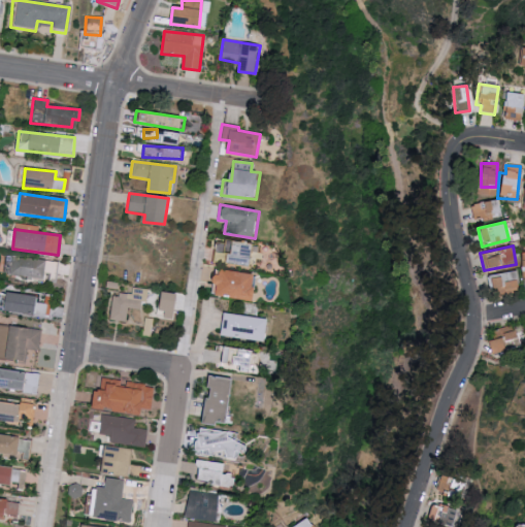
[(9,274),(42,280),(44,261),(12,256),(9,274)]
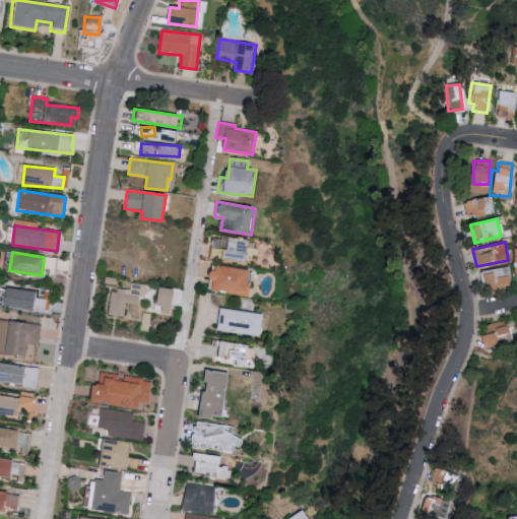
[(55,258),(45,258),(44,268),(54,269),(55,258)]
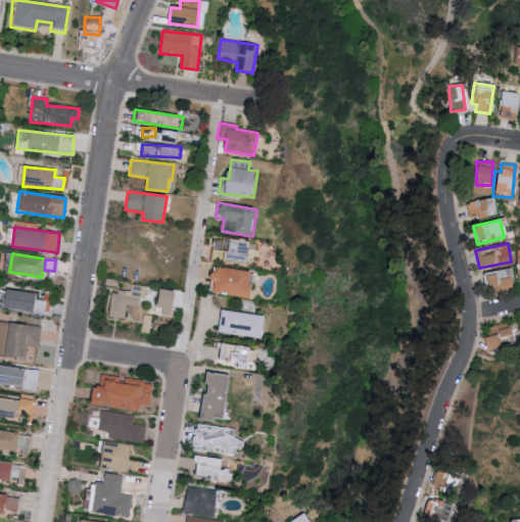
[(254,271),(218,267),(215,293),(251,297),(254,271)]
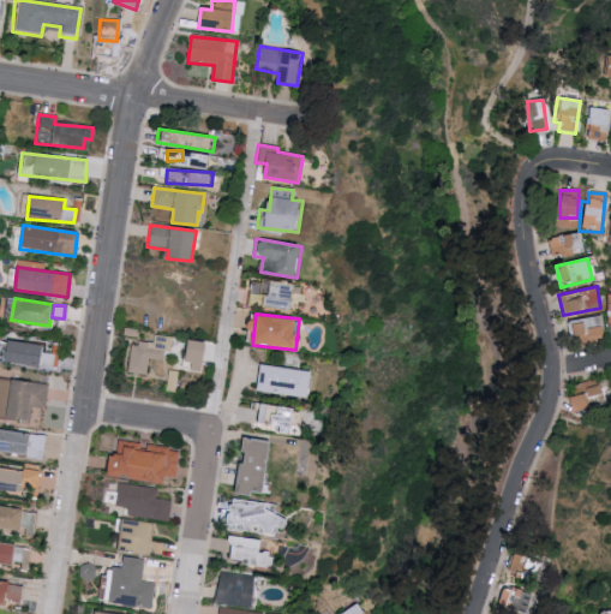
[(569,322),(575,347),(603,340),(598,315),(569,322)]
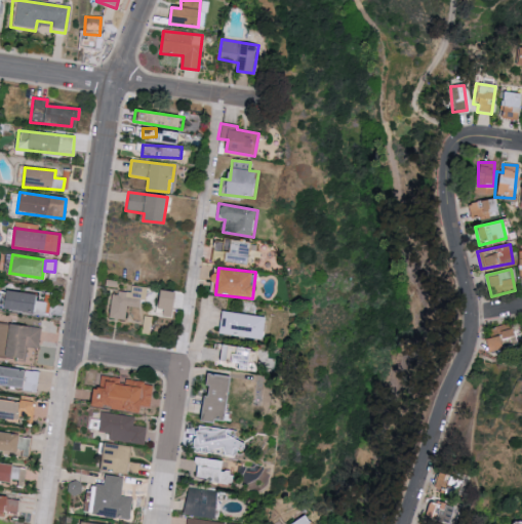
[(124,321),(126,307),(141,309),(144,288),(129,286),(128,294),(112,292),(108,319),(124,321)]
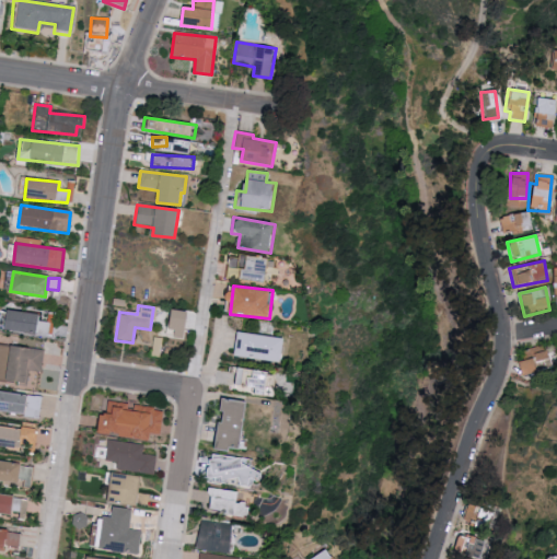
[(39,322),(39,313),(6,311),(4,332),(48,334),(48,323),(39,322)]
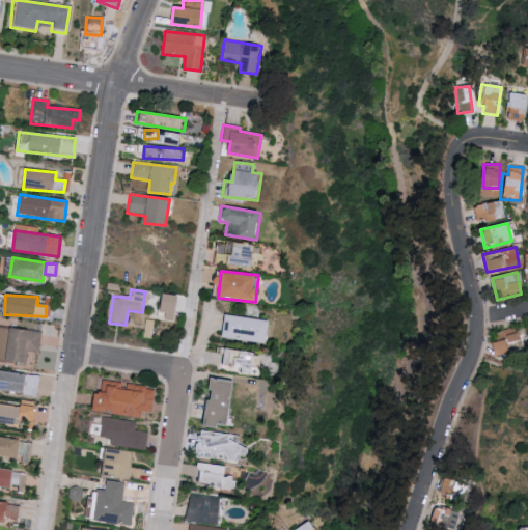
[(162,321),(176,322),(178,296),(164,295),(162,321)]
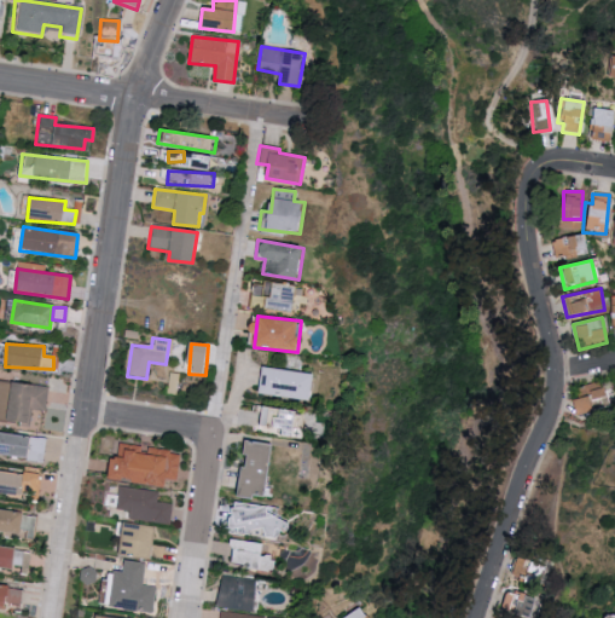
[(313,373),(261,368),(259,394),(311,399),(313,373)]
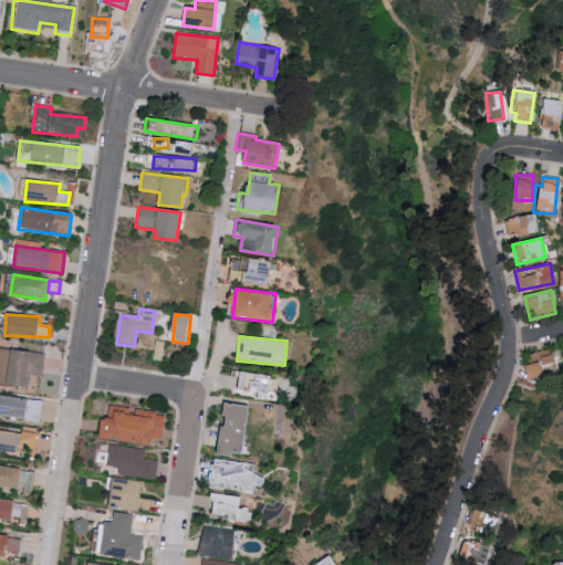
[(40,376),(42,354),(0,348),(0,383),(25,387),(28,375),(40,376)]
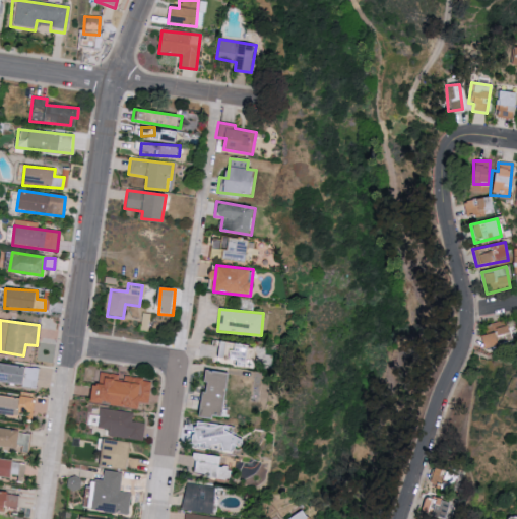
[(478,326),(482,349),(510,343),(505,321),(478,326)]
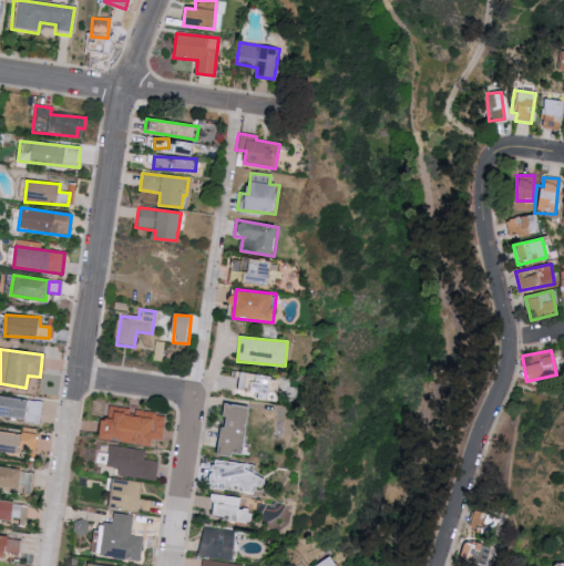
[(274,393),(275,374),(239,372),(238,392),(274,393)]
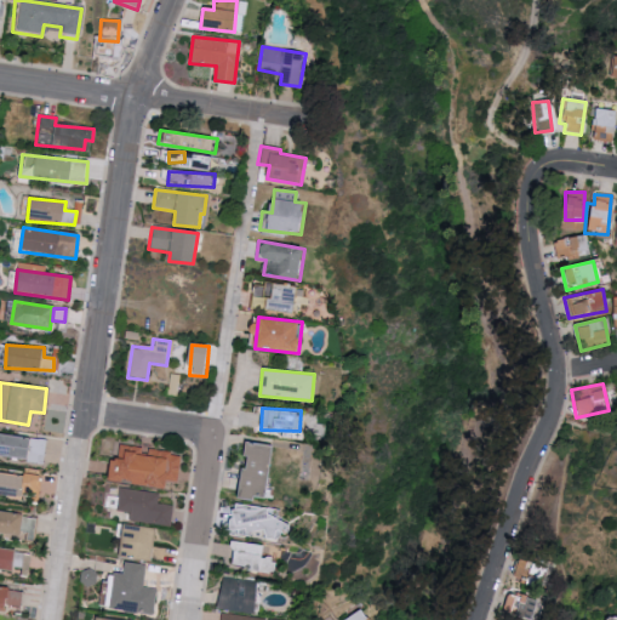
[(274,445),(247,442),(246,456),(250,456),(249,467),(245,467),(241,496),(268,500),(274,445)]
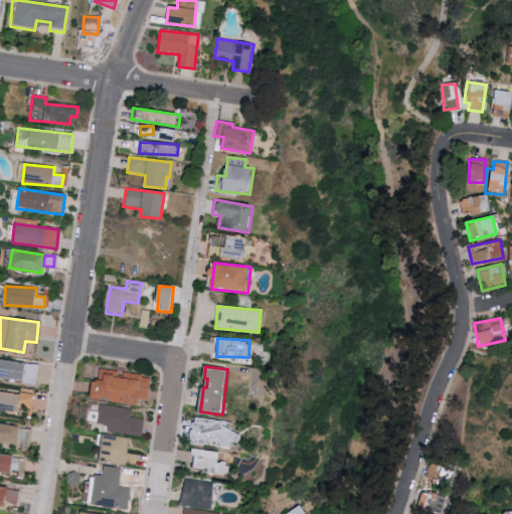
[(146,400),(149,377),(115,374),(116,370),(98,369),(97,381),(93,381),(91,399),(138,404),(138,399),(146,400)]
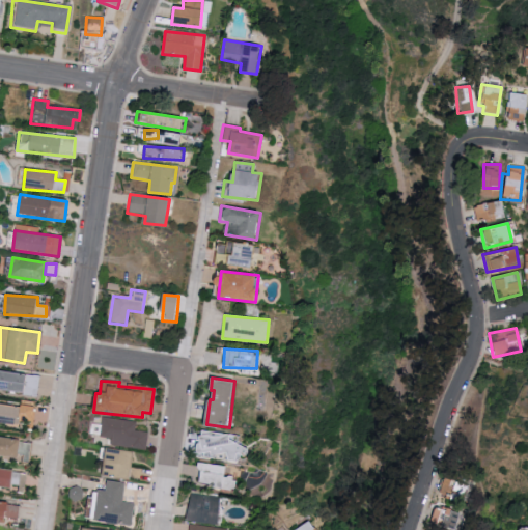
[(19,424),(33,424),(34,406),(19,406),(19,424)]
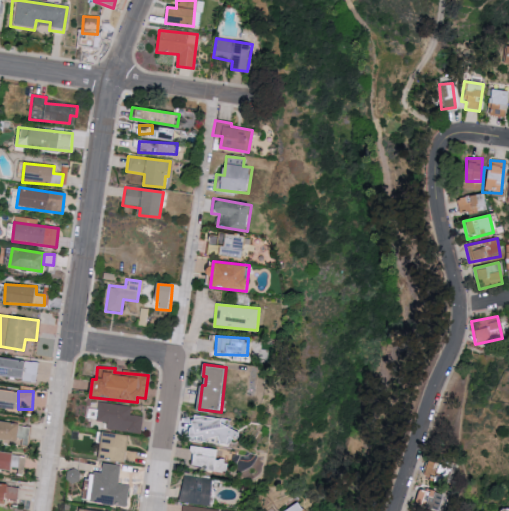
[(128,415),(129,407),(96,402),(93,422),(105,424),(104,429),(139,434),(141,417),(128,415)]
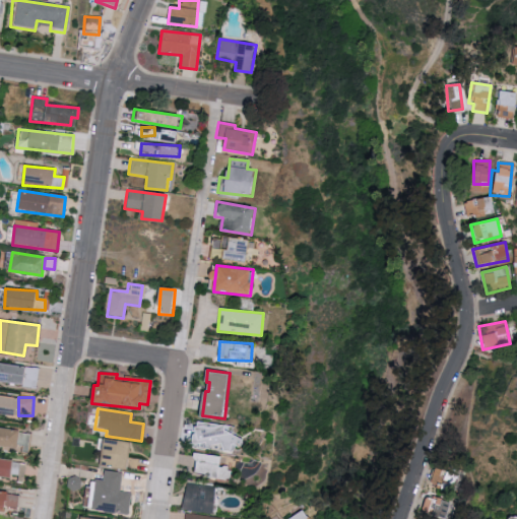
[(227,425),(196,422),(195,430),(193,446),(233,450),(233,446),(242,447),(243,437),(225,435),(227,425)]
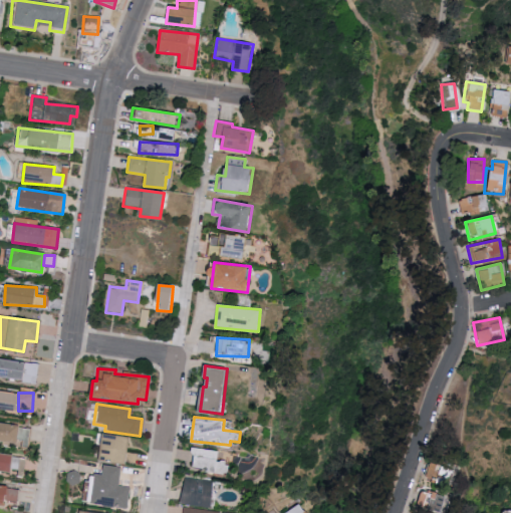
[(0,444),(13,446),(14,440),(24,441),(26,429),(0,424),(0,444)]
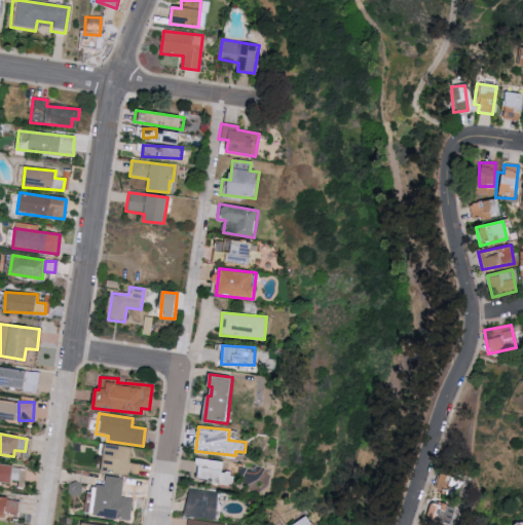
[(128,463),(129,448),(102,444),(100,470),(127,473),(127,474),(136,475),(137,464),(128,463)]
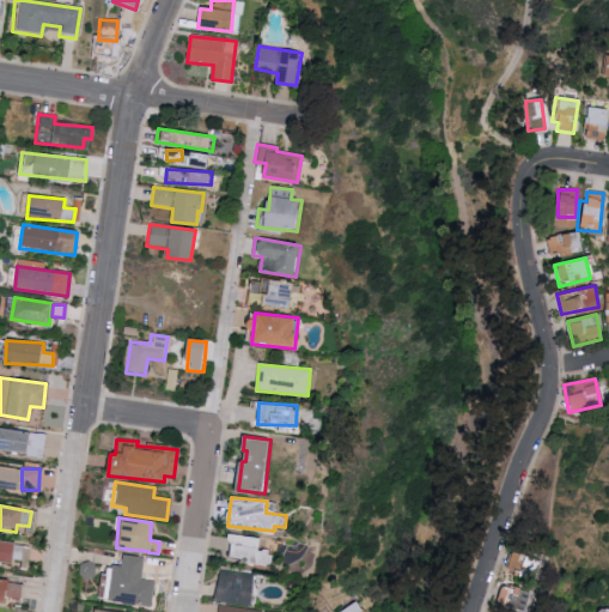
[(260,551),(260,537),(226,535),(226,543),(231,543),(231,563),(270,564),(272,551),(260,551)]
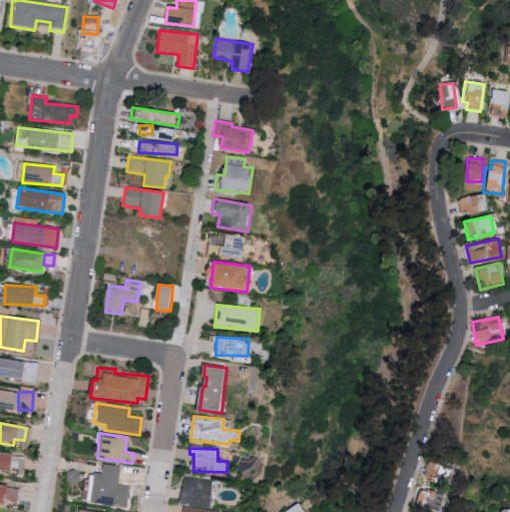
[(0,470),(22,473),(23,456),(0,453),(0,470)]
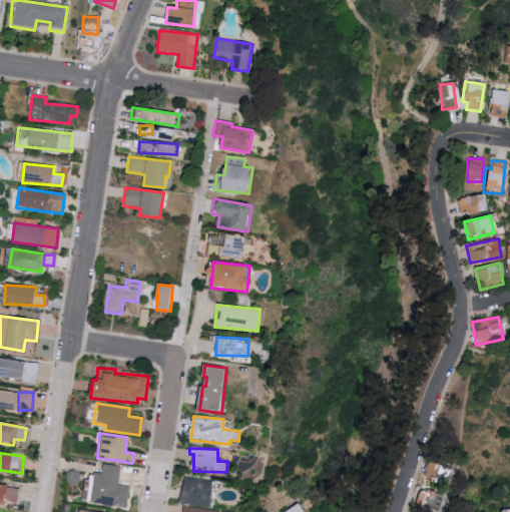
[(119,467),(101,465),(99,474),(93,473),(89,503),(125,508),(128,487),(116,485),(119,467)]
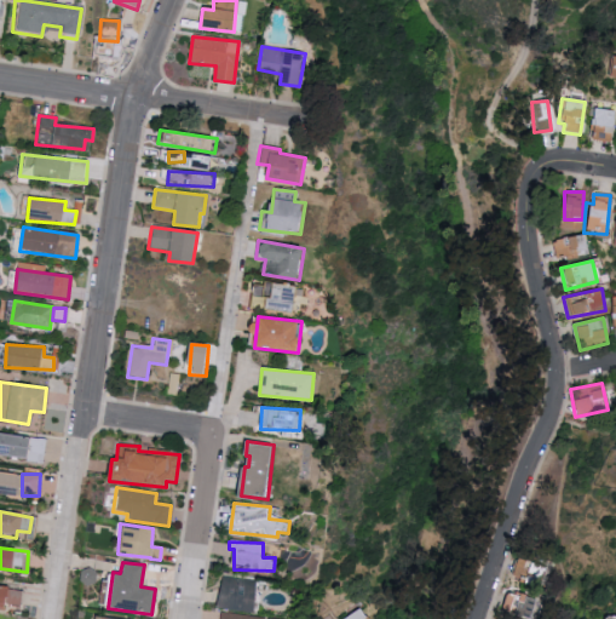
[(541,562),(514,562),(514,585),(540,585),(541,562)]
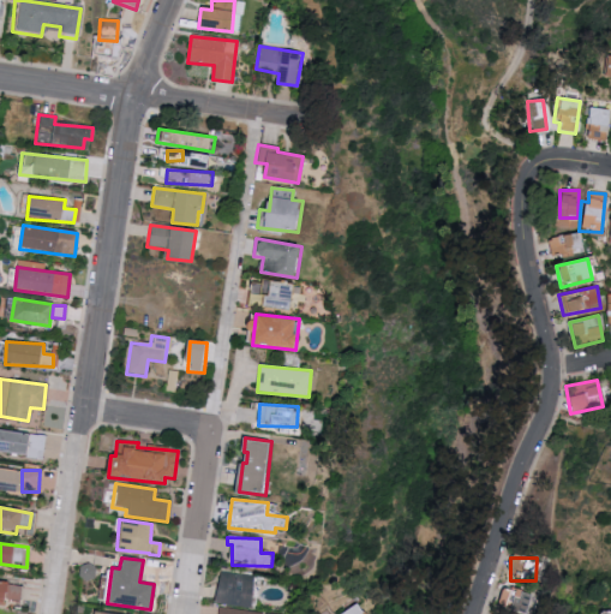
[(250,609),(255,578),(219,572),(214,603),(250,609)]
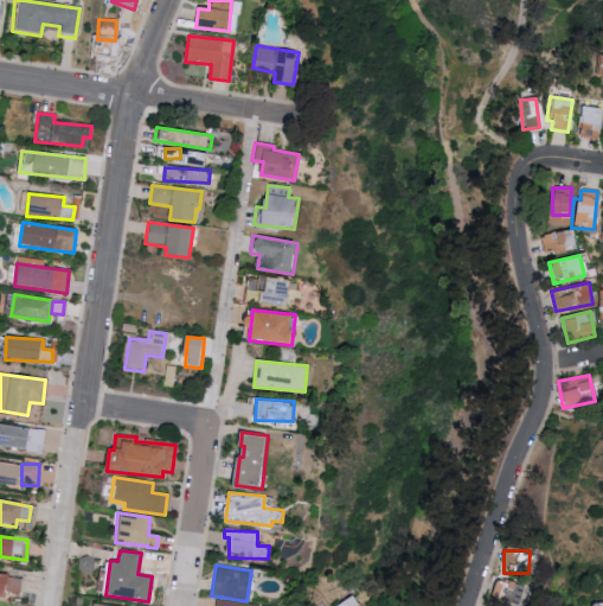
[(518,605),(524,587),(494,580),(489,601),(506,605),(518,605)]
